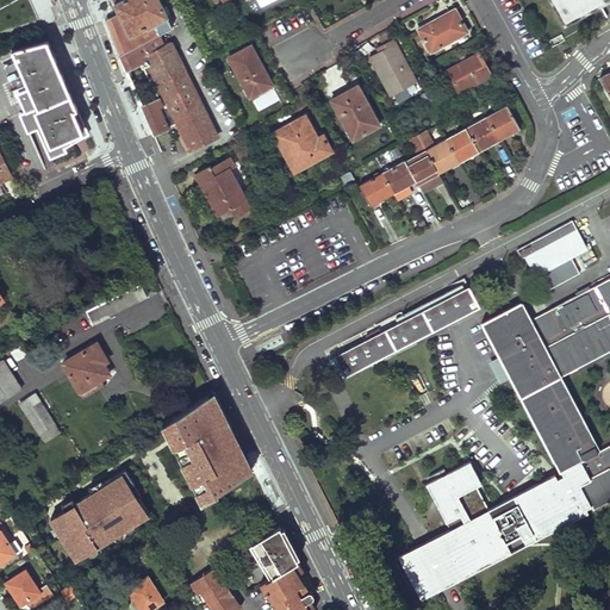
[(167,17),(157,0),(124,0),(113,6),(117,13),(111,17),(105,20),(120,53),(122,55),(159,35),(154,24),(167,17)]
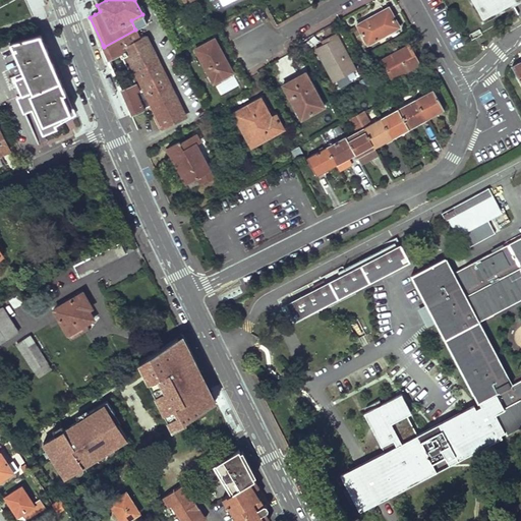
[(516,0),(467,0),(482,26),(520,6),(516,0)]
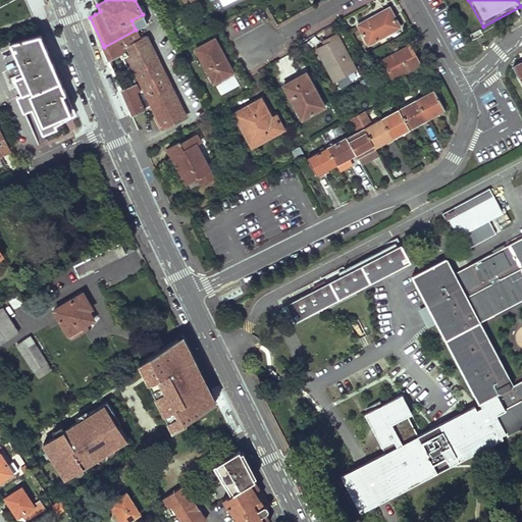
[(401,27),(389,7),(358,24),(369,45),(401,27)]
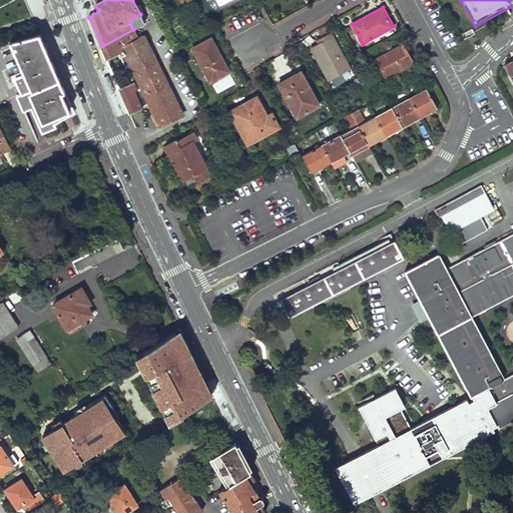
[(120,46),(138,37),(133,29),(102,46),(107,57),(116,53),(122,50),(120,46)]
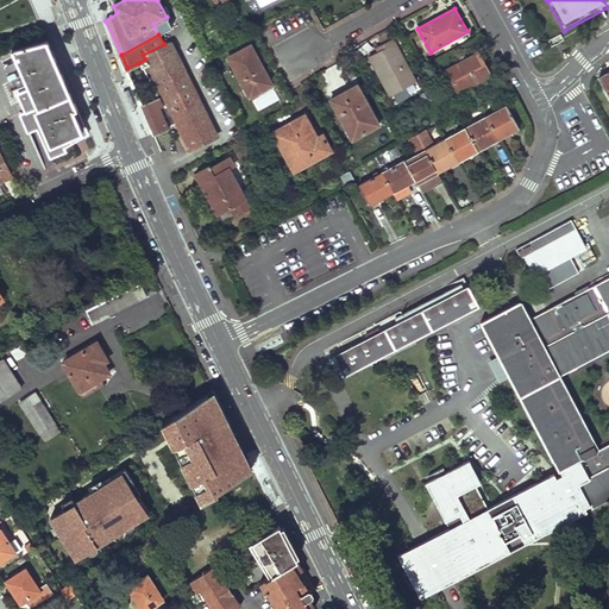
[(389,95),(415,81),(393,39),(376,48),(377,51),(368,56),(389,95)]
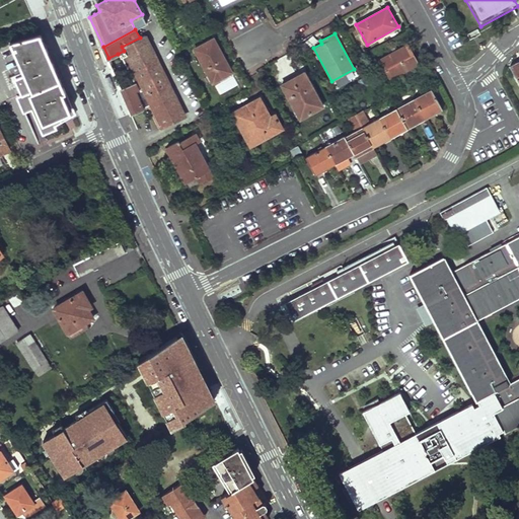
[(65,90),(40,34),(10,43),(25,75),(15,79),(26,108),(32,106),(44,134),(56,130),(55,127),(75,115),(65,90)]
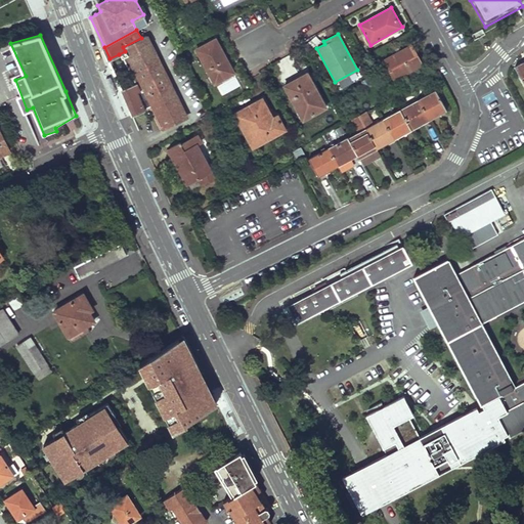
[(161,129),(186,117),(146,36),(141,38),(123,47),(125,51),(119,54),(125,67),(133,85),(123,90),(133,113),(149,105),(161,129)]
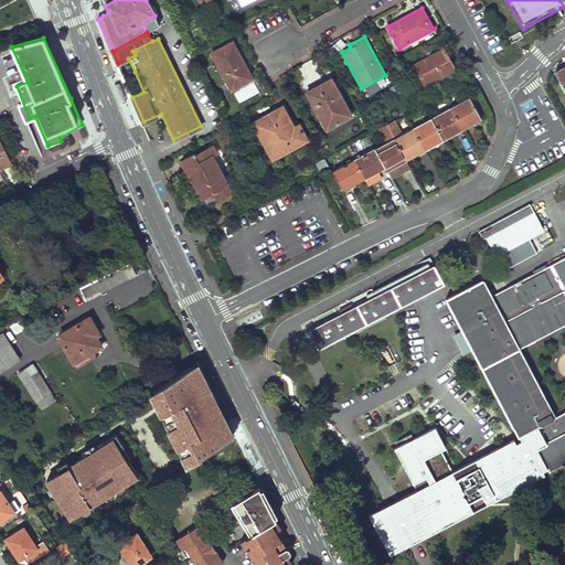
[(232,88),(251,78),(242,63),(244,62),(232,41),(212,52),(214,55),(203,62),(210,73),(220,67),(232,88)]
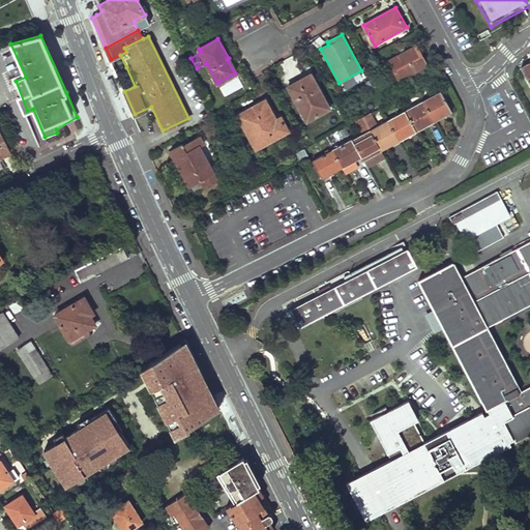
[(399,79),(425,64),(416,46),(389,61),(399,79)]
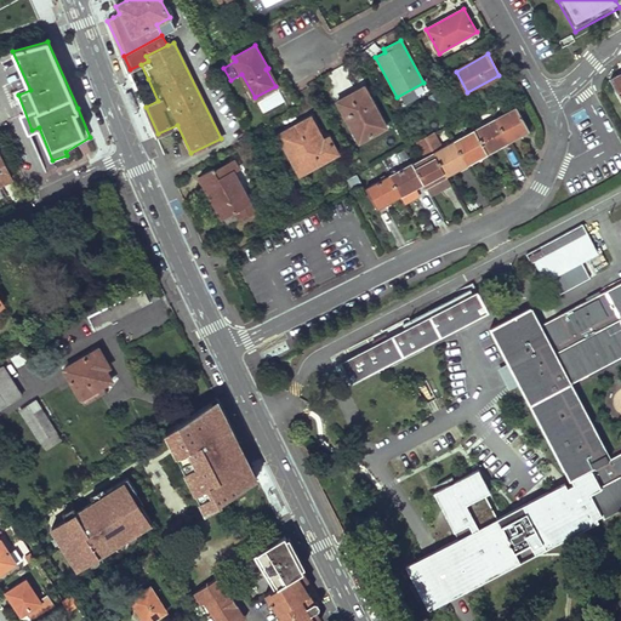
[(620,73),(610,79),(620,98),(620,73)]
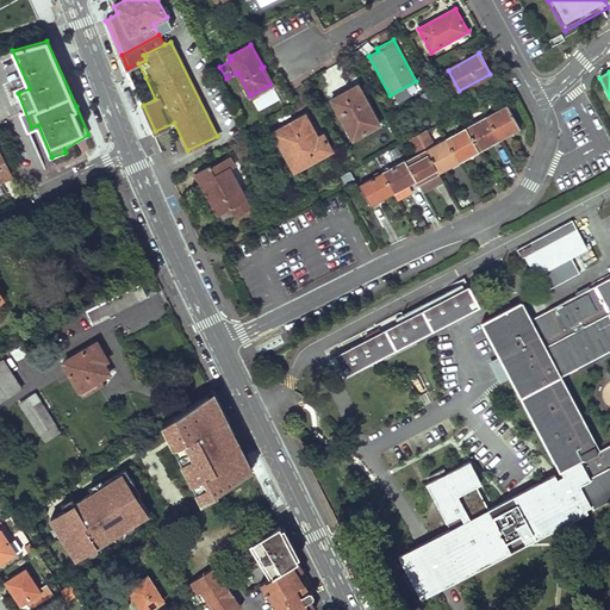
[(378,125),(358,86),(331,99),(353,139),(378,125)]
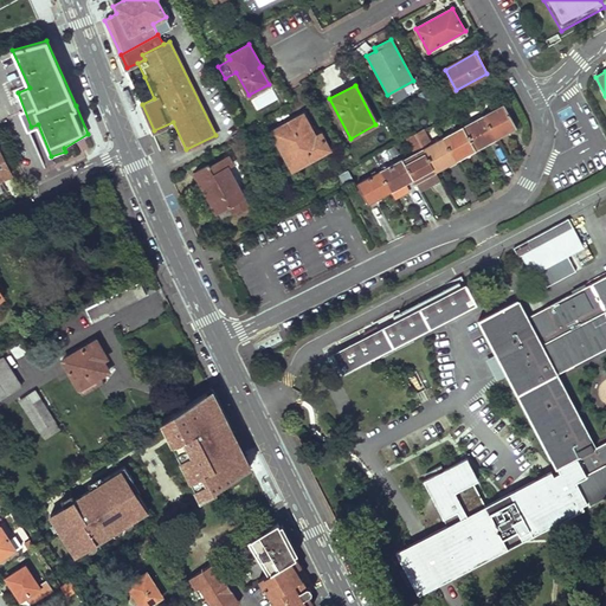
[(129,89),(123,90),(130,110),(136,109),(129,89)]
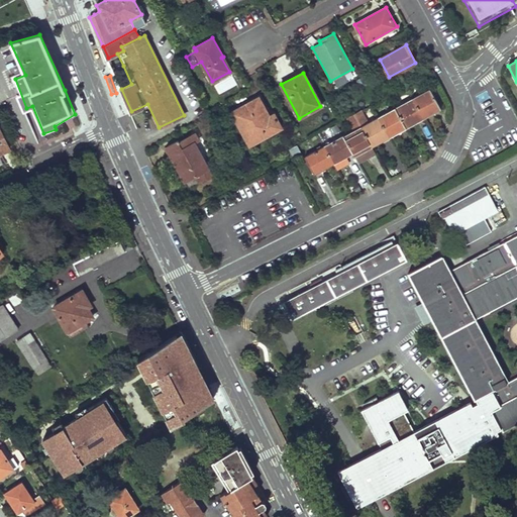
[(423,119),(440,109),(429,90),(412,99),(423,119)]
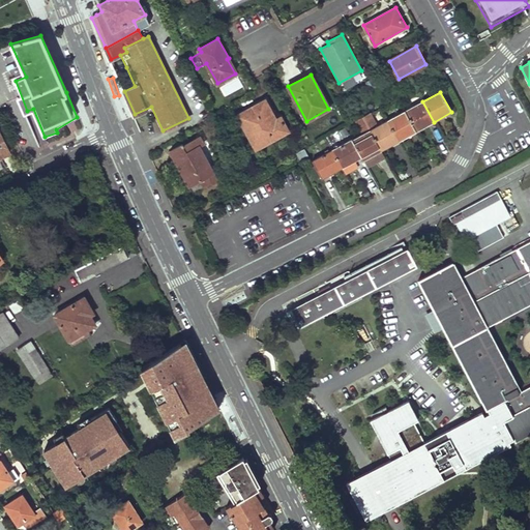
[(488,99),(492,108),(501,104),(497,95),(488,99)]
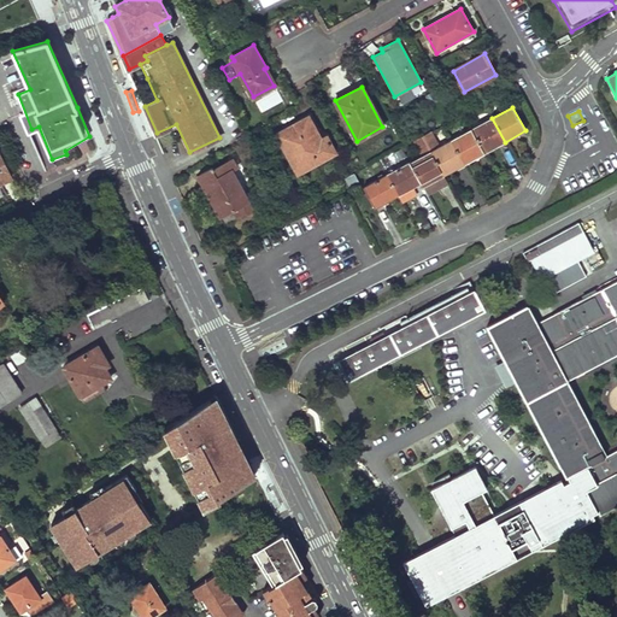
[(321,139),(307,116),(275,134),(297,174),(335,153),(325,136),(321,139)]
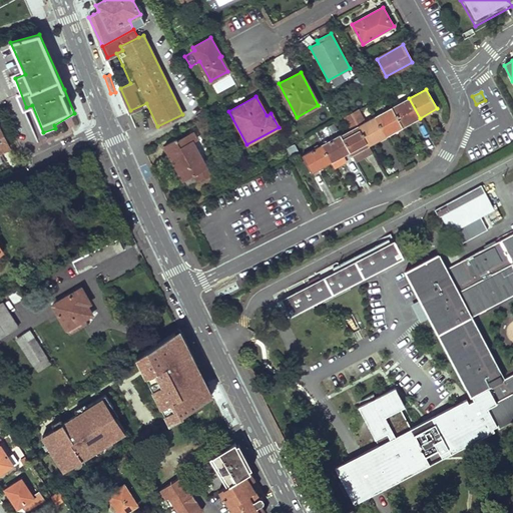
[(403,127),(420,118),(409,98),(393,107),(403,127)]
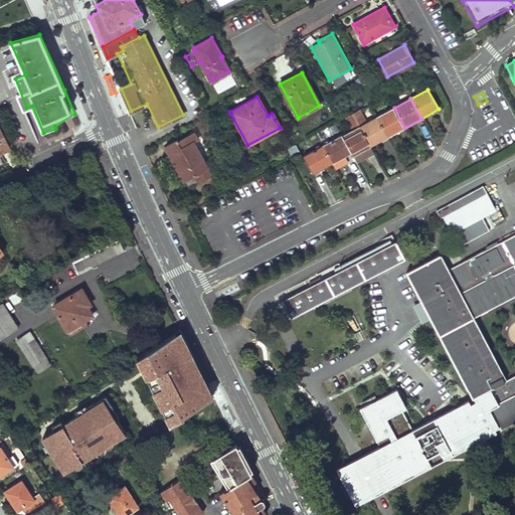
[(387,137),(404,128),(394,108),(376,118),(387,137)]
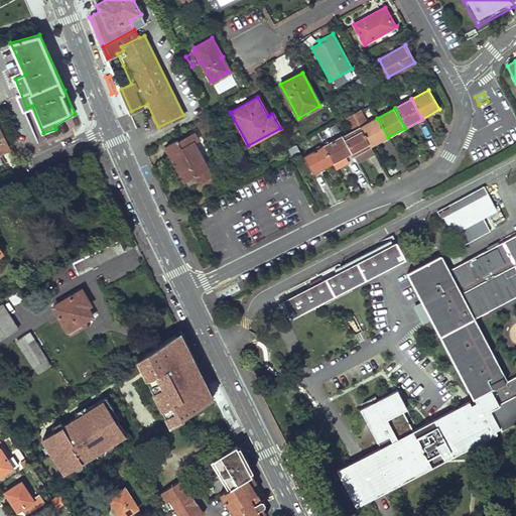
[(371,147),(388,137),(377,118),(368,123),(361,109),(352,114),(371,147)]
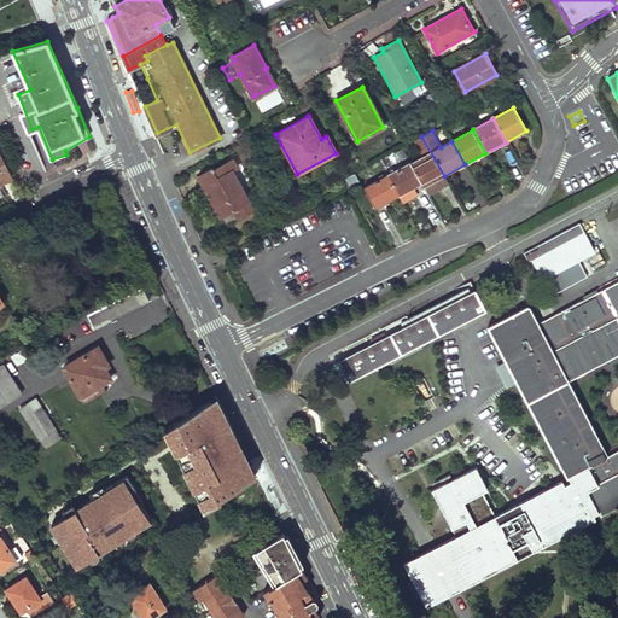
[(424,187),(444,176),(421,136),(413,141),(423,157),(410,164),(421,184),(424,187)]
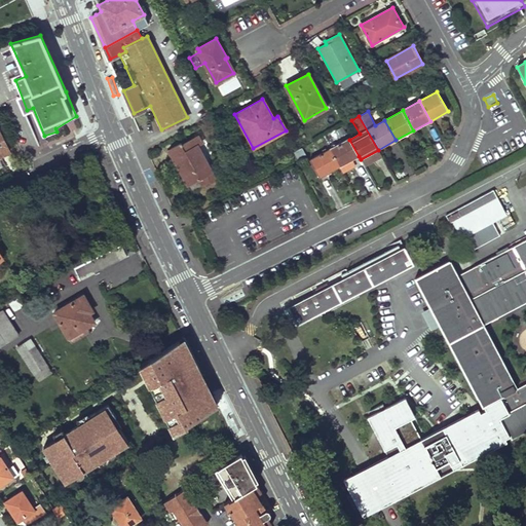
[(0,151),(8,147),(0,130),(0,151)]
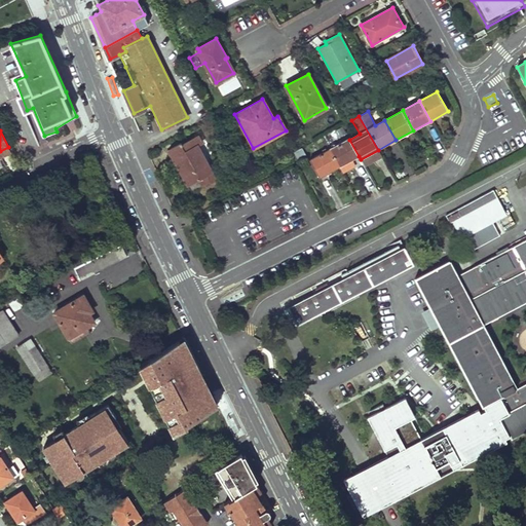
[(190,192),(215,179),(197,145),(201,143),(197,136),(181,144),(180,143),(166,150),(190,192)]
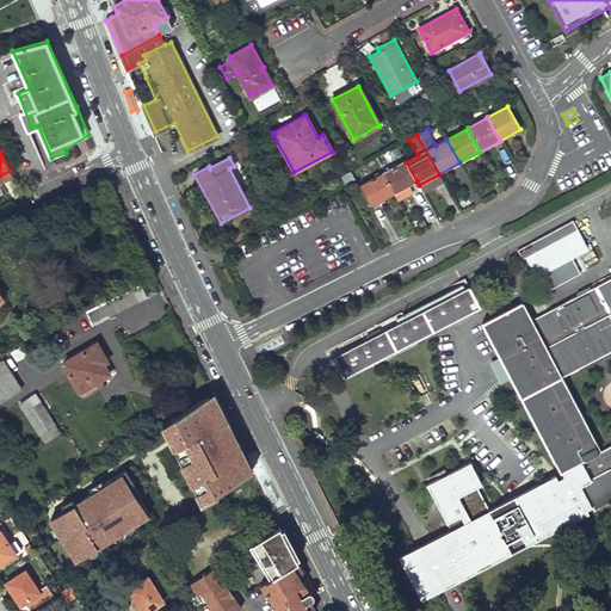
[(393,193),(417,181),(406,162),(405,160),(382,173),(393,193)]
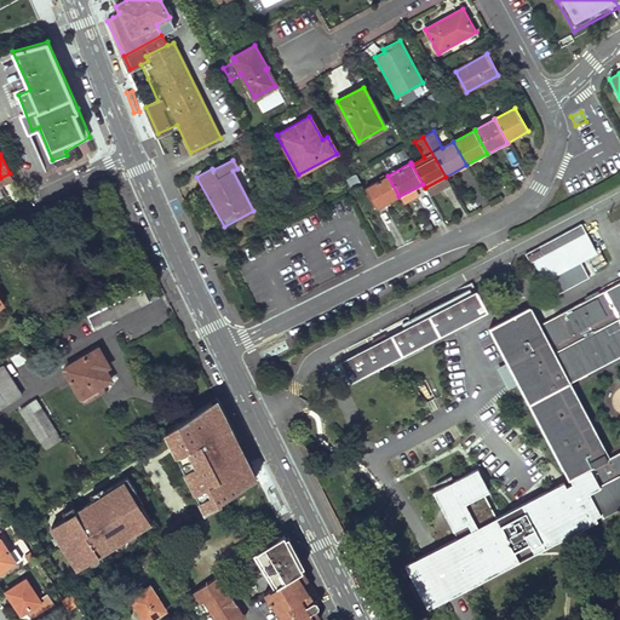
[(374,210),(399,196),(388,176),(363,188),(374,210)]
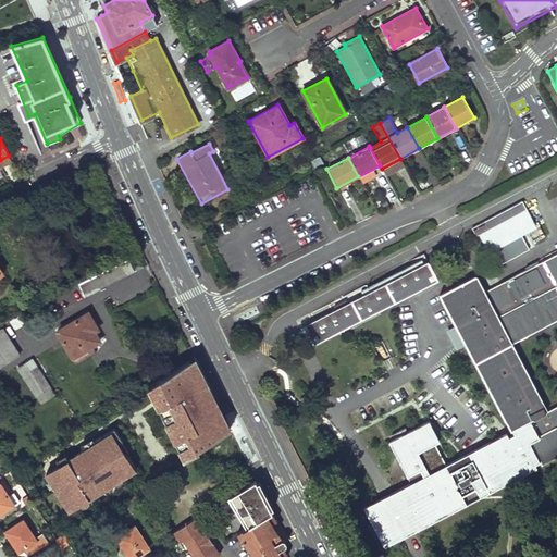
[(527,210),(479,235),(489,252),(535,227),(527,210)]
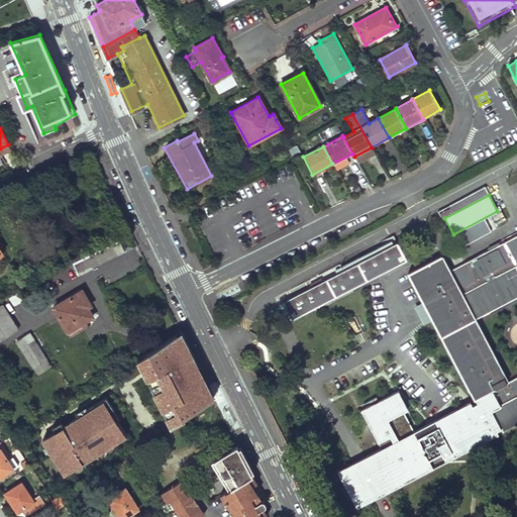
[(474,399),(414,430),(396,395),(363,413),(382,450),(338,473),(356,507),(516,423),(516,235),(449,271),(441,255),(408,273),(424,304),(431,317),(474,399)]
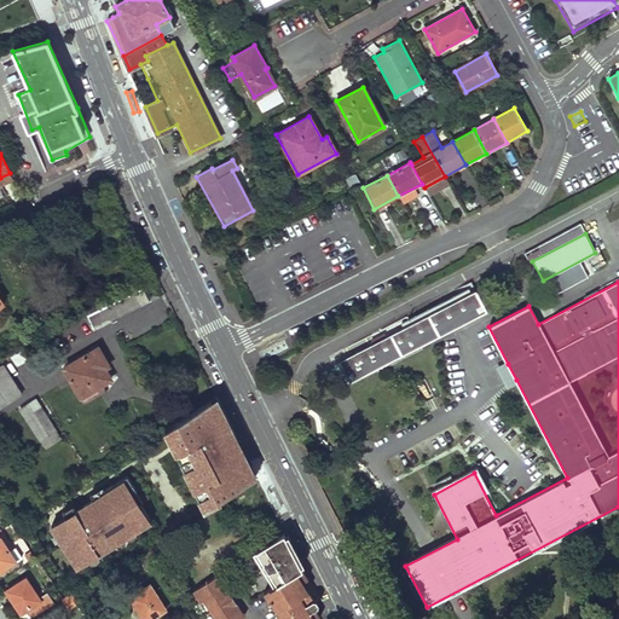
[(136,291),(88,316),(96,328),(142,305),(136,291)]
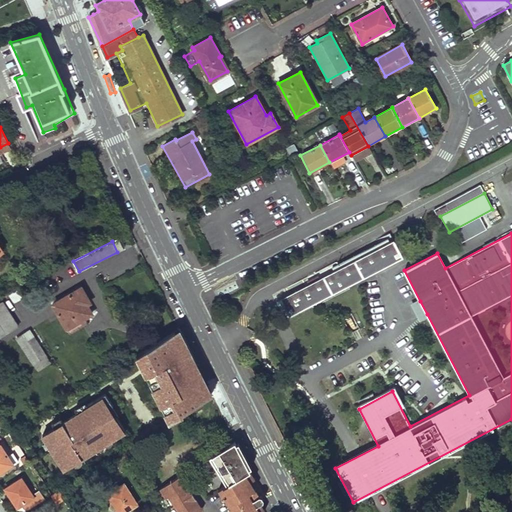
[(315,282),(281,300),(289,316),(402,257),(394,241),(315,282)]
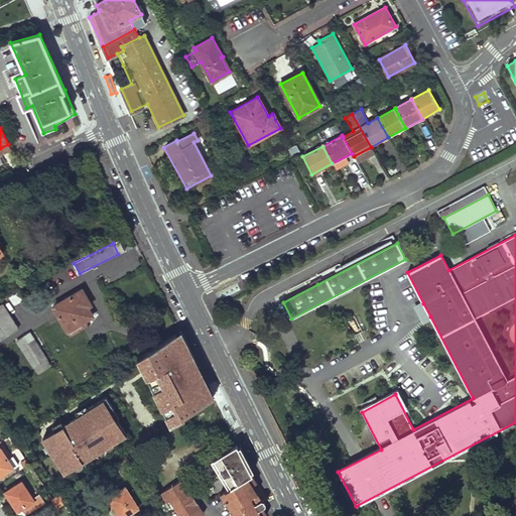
[(83,289),(53,306),(67,332),(85,320),(93,315),(87,306),(91,304),(83,289)]
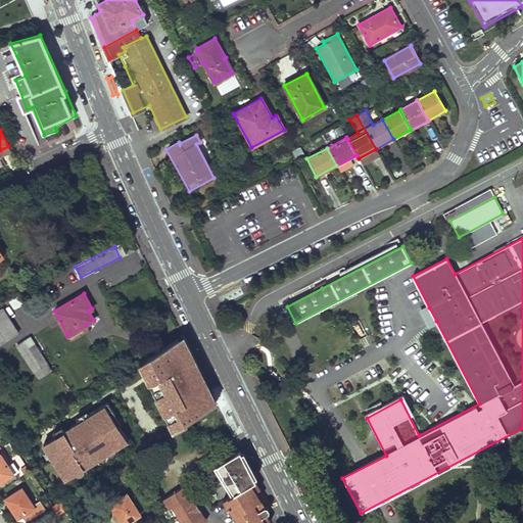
[(18,295),(8,301),(14,311),(17,310),(20,307),(26,304),(18,295)]
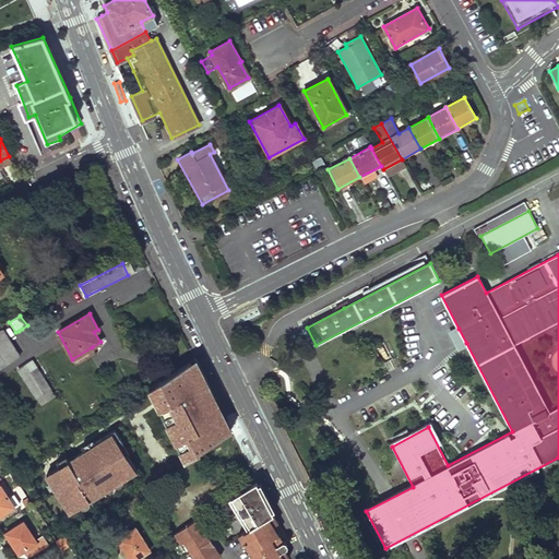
[(459,329),(451,332),(459,347),(466,343),(459,329)]
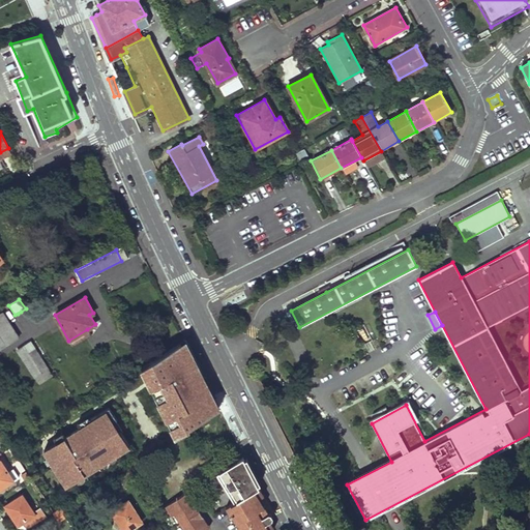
[(4,313),(0,315),(0,349),(19,336),(4,313)]
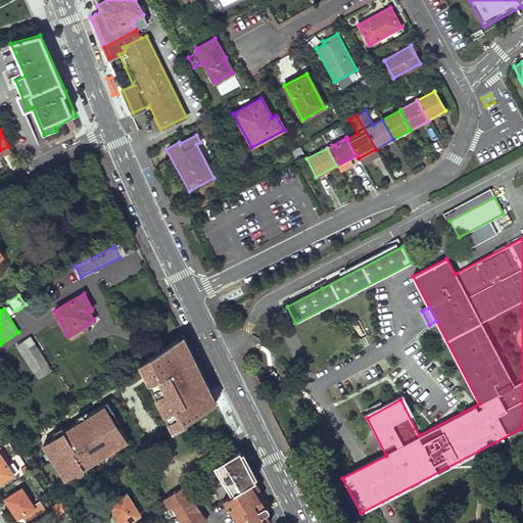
[(86,325),(67,336),(72,341),(90,330),(86,325)]
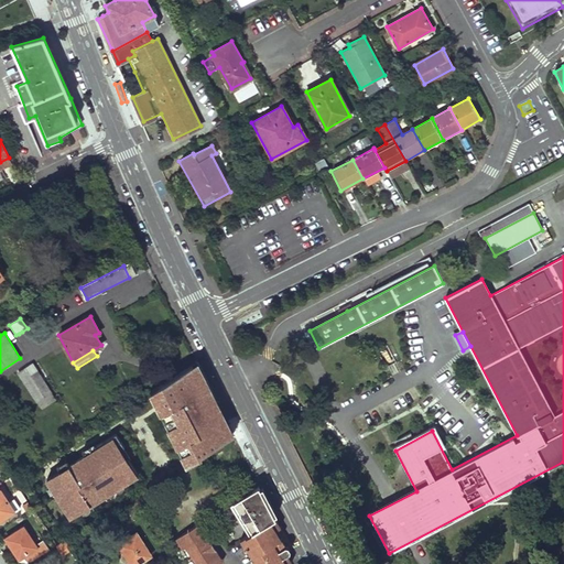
[(205,378),(197,361),(151,391),(188,465),(203,456),(203,455),(206,453),(216,446),(234,435),(205,378)]
